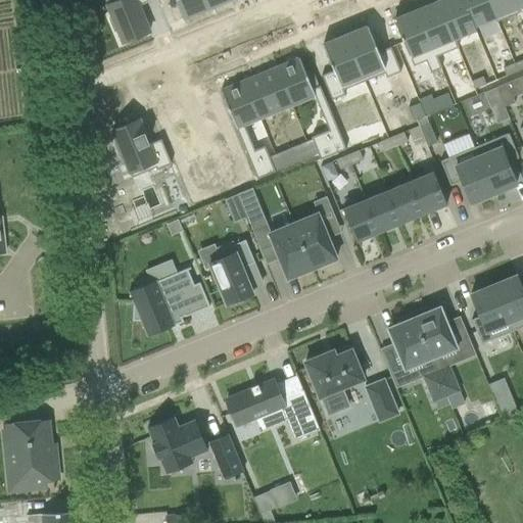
[(104,0),(112,18),(108,19),(114,33),(117,31),(123,43),(149,33),(139,7),(150,2),(149,0),(104,0)]
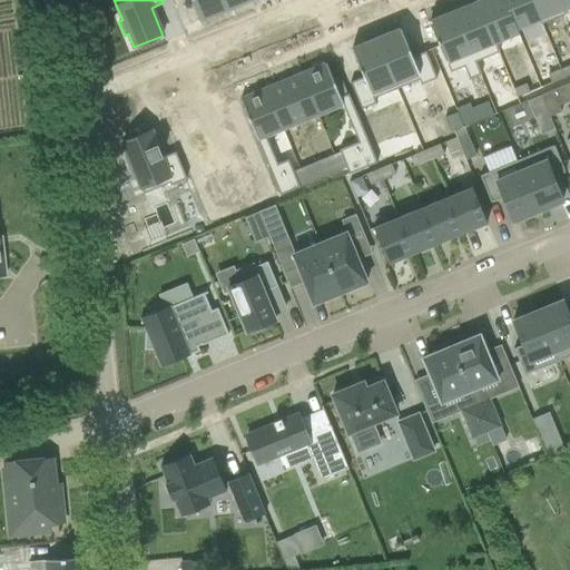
[(222,0),(192,0),(200,20),(226,9),(222,0)]
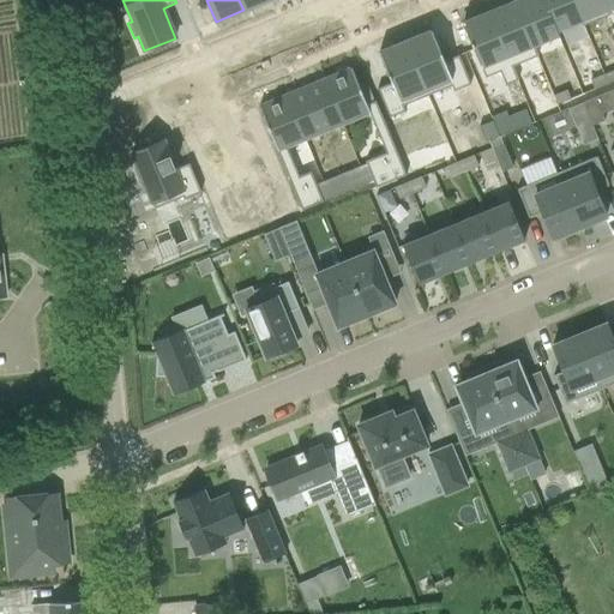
[(239,0),(244,10),(266,0),(239,0)]
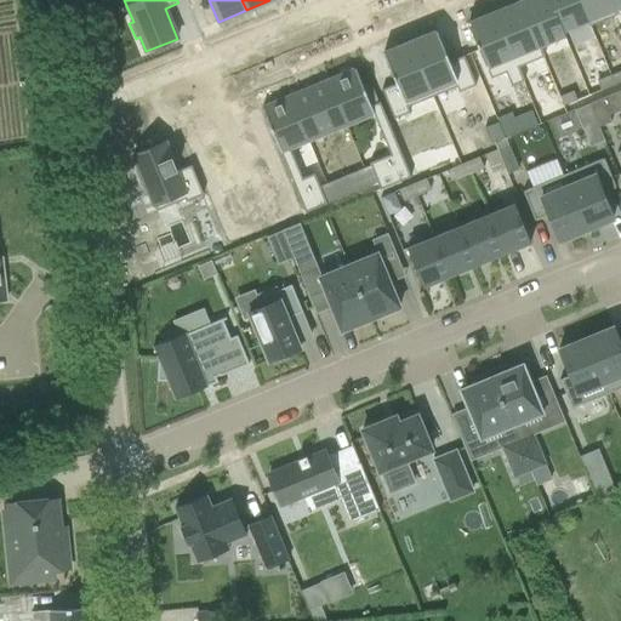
[(524,0),(519,3),(542,58),(543,57),(540,46),(564,36),(548,0),(524,0)]
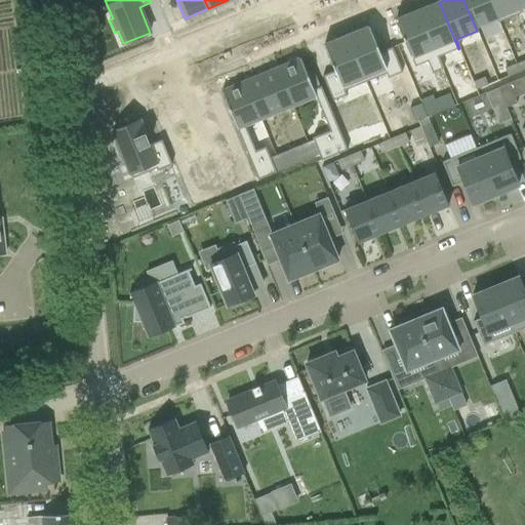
[(489,0),(463,0),(477,31),(476,27),(495,18),(497,23),(498,23),(489,0)]
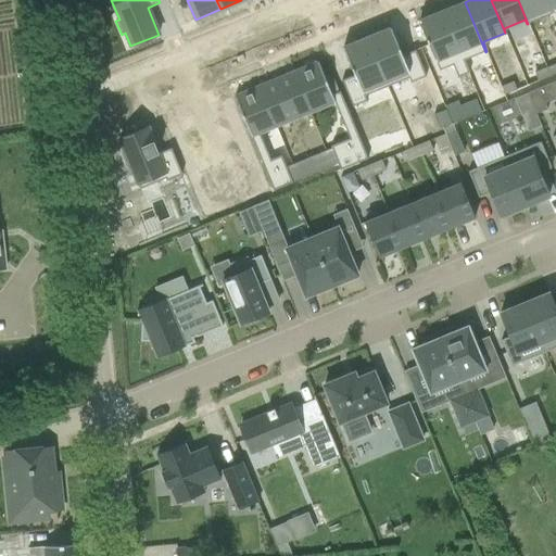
[(544,0),(518,0),(528,24),(551,14),(544,0)]
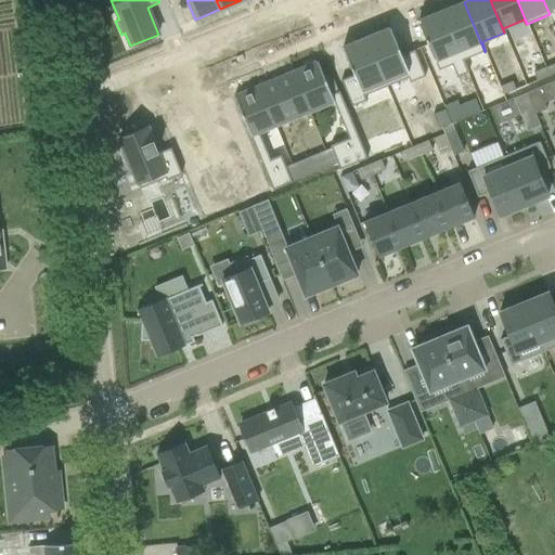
[(554,0),(543,0),(550,14),(551,14),(549,9),(554,5),(554,0)]
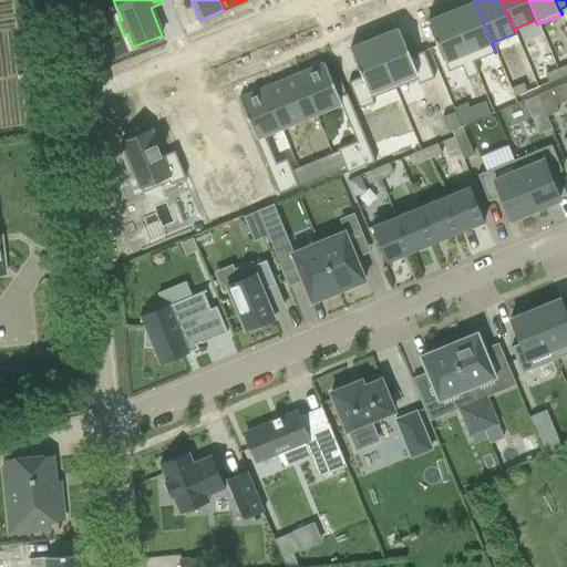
[(474,2),(451,11),(477,75),(478,74),(473,62),(495,53),(474,2)]
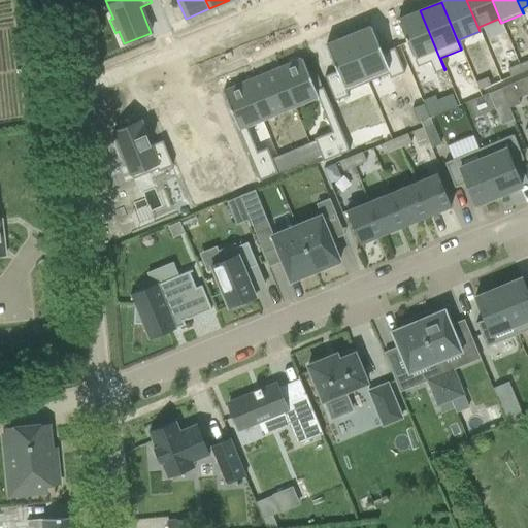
[(420,10),(397,20),(417,67),(429,62),(434,74),(444,70),(420,10)]
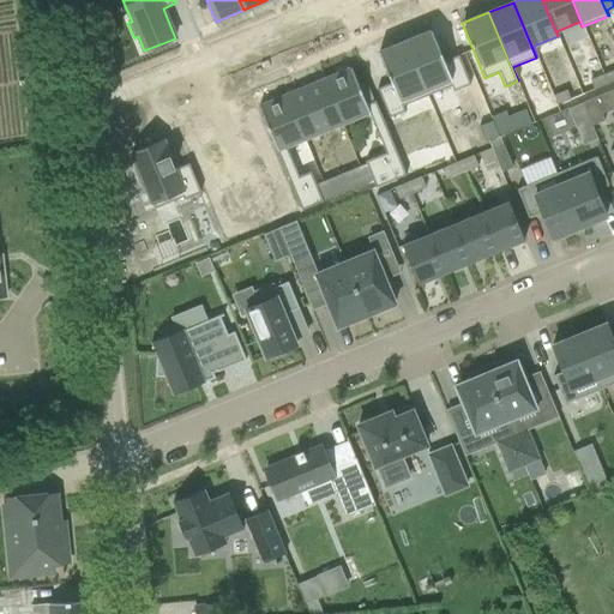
[(432,31),(405,42),(427,96),(451,86),(453,92),(470,85),(458,55),(444,61),(432,31)]
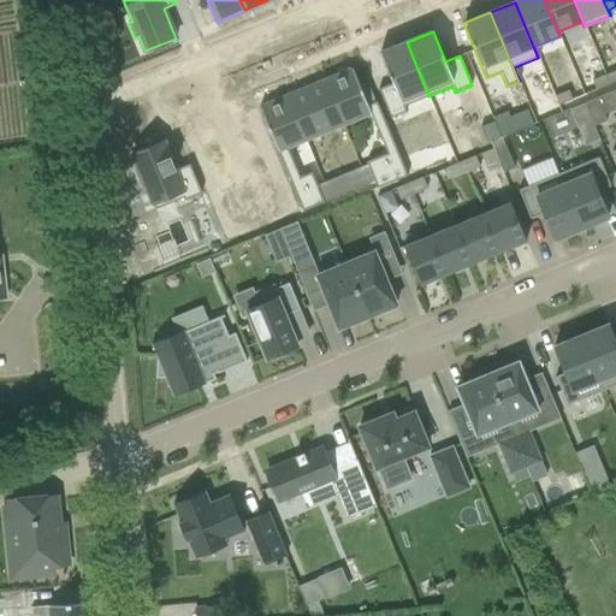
[(392,84),(378,89),(390,119),(407,112),(404,107),(428,96),(407,42),(380,53),(392,84)]
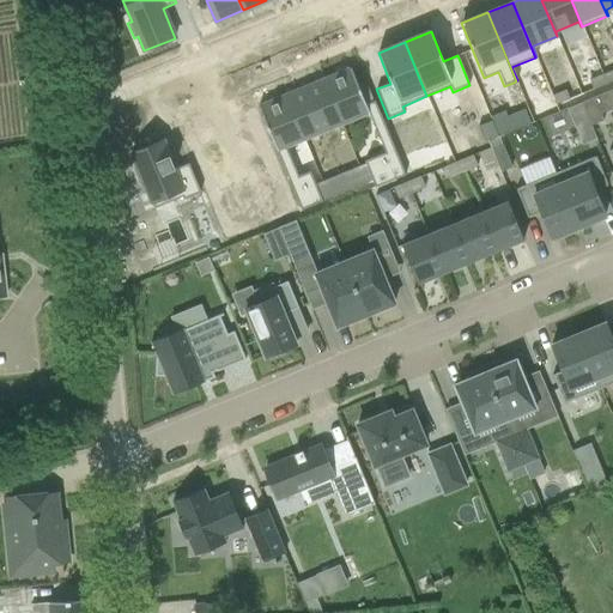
[(351,70),(325,80),(343,123),(368,113),(384,152),(364,162),(364,164),(350,170),(357,187),(371,181),(375,188),(405,176),(375,102),(365,105),(351,70)]
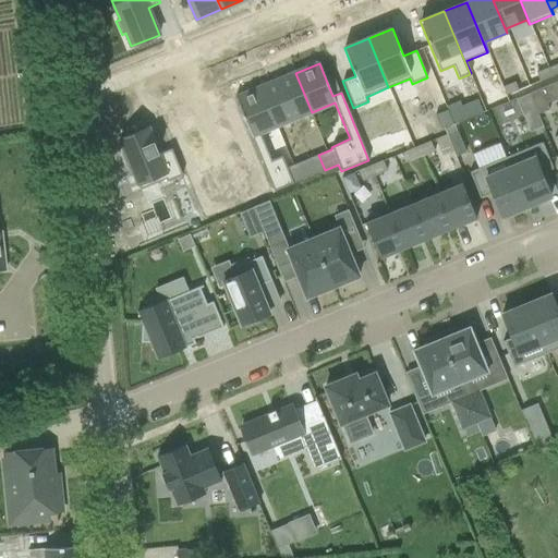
[(557,64),(548,69),(552,77),(557,74),(557,64)]
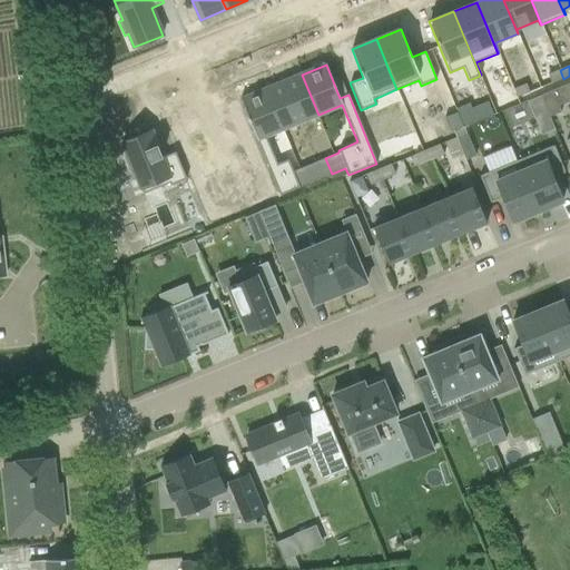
[(560,70),(548,76),(551,84),(563,79),(560,70)]
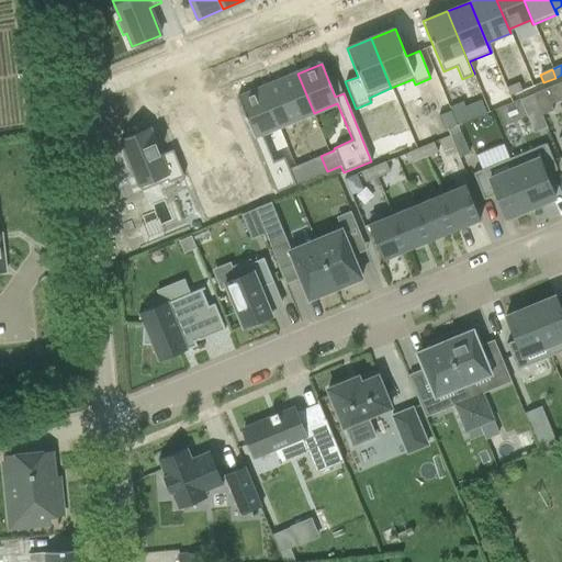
[(298,74),(279,80),(296,121),(314,113),(298,74)]
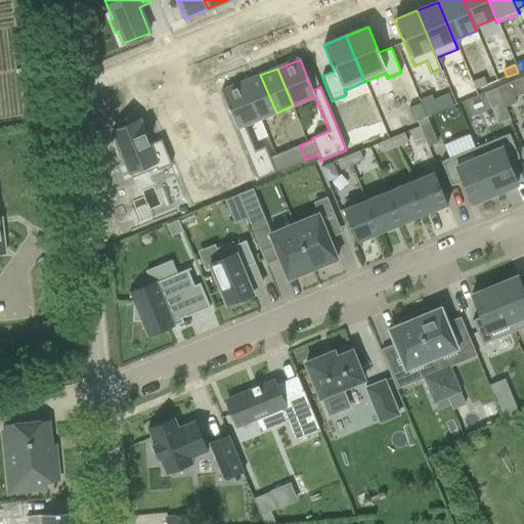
[(260,75),(244,82),(259,120),(276,113),(260,75)]
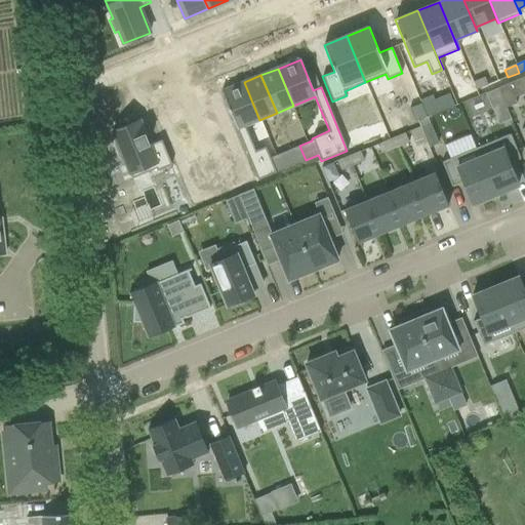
[(524,76),(509,83),(497,88),(500,96),(505,107),(506,108),(516,104),(514,97),(524,92),(524,76)]
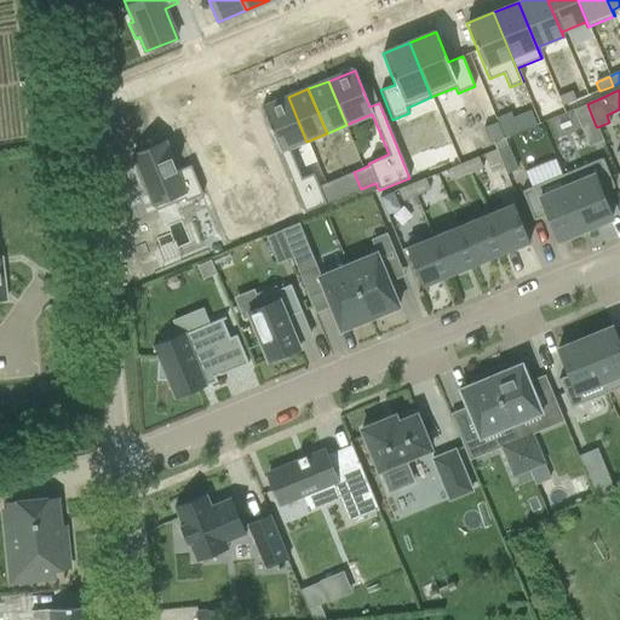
[(572,92),(558,98),(562,107),(575,102),(572,92)]
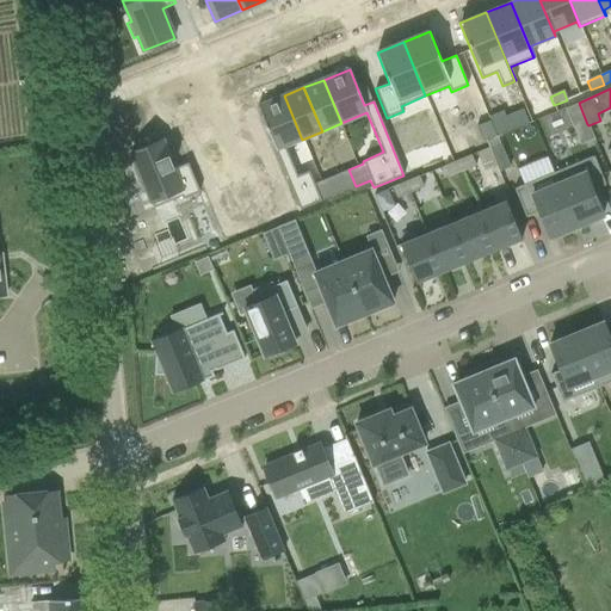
[(284,96),(258,106),(300,210),(337,195),(329,178),(314,184),(309,171),(297,176),(285,147),(302,140),(284,96)]
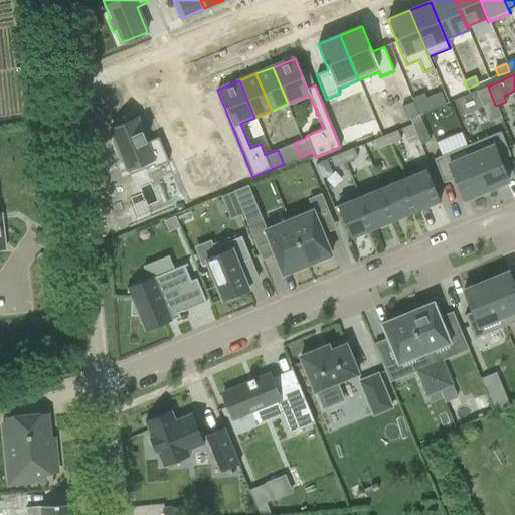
[(426,103),(415,107),(418,115),(430,110),(426,103)]
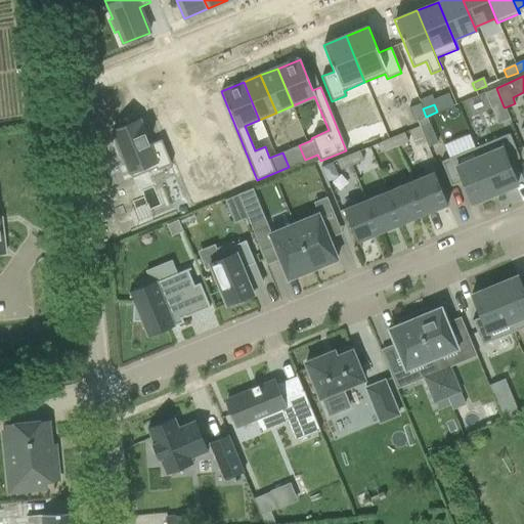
[(504,106),(493,112),(497,123),(509,119),(504,106)]
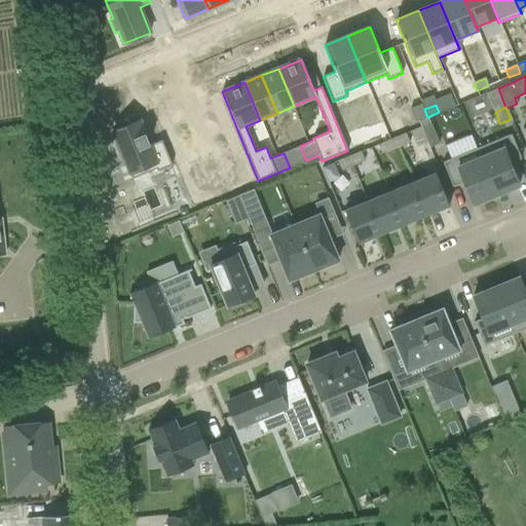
[(140,121),(113,133),(118,145),(114,146),(120,159),(123,158),(133,179),(156,170),(157,172),(172,165),(161,141),(149,146),(140,121)]
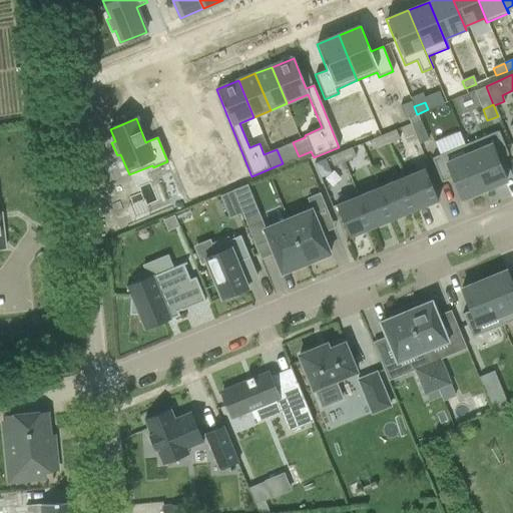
[(421,122),(411,126),(417,139),(419,144),(426,141),(424,136),(426,135),(421,122)]
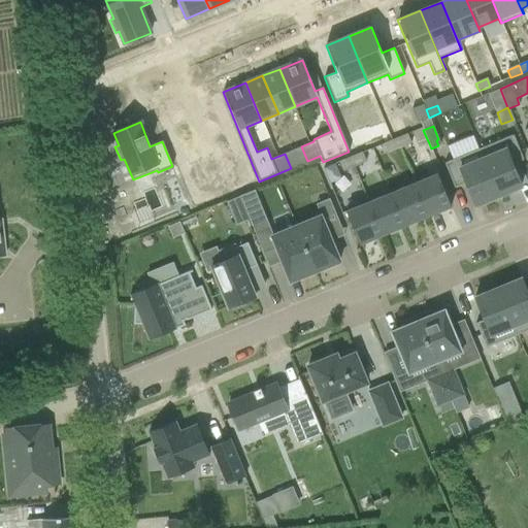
[(423,128),(411,132),(418,147),(429,143),(423,130),(423,128)]
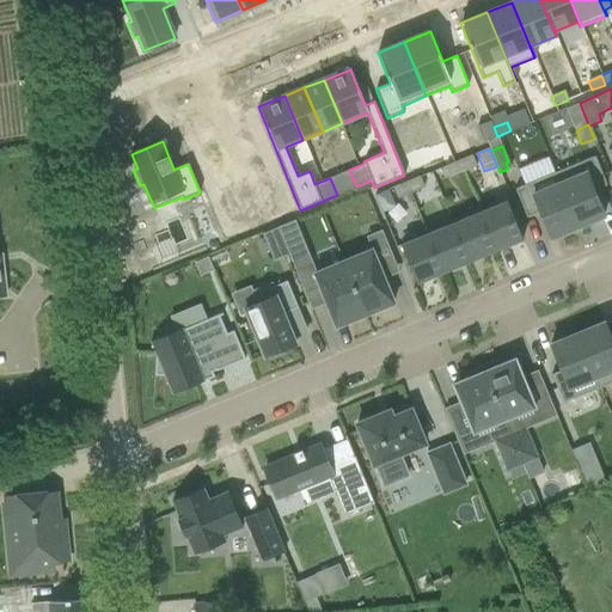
[(463,172),(476,166),(471,155),(458,161),(463,172)]
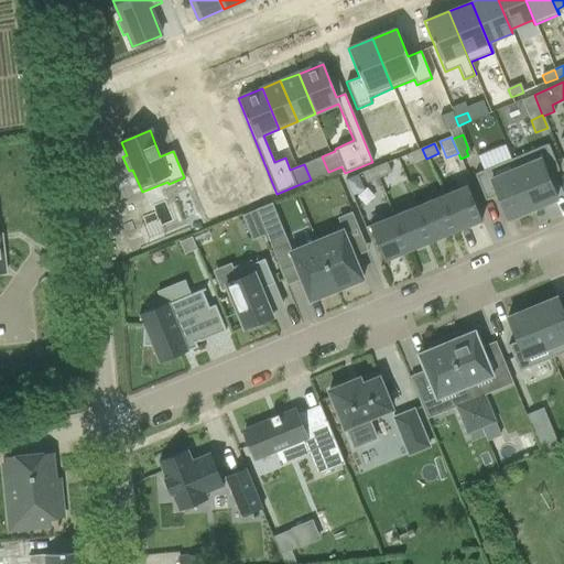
[(511,160),(532,210),(556,201),(546,176),(560,171),(549,144),(511,160)]
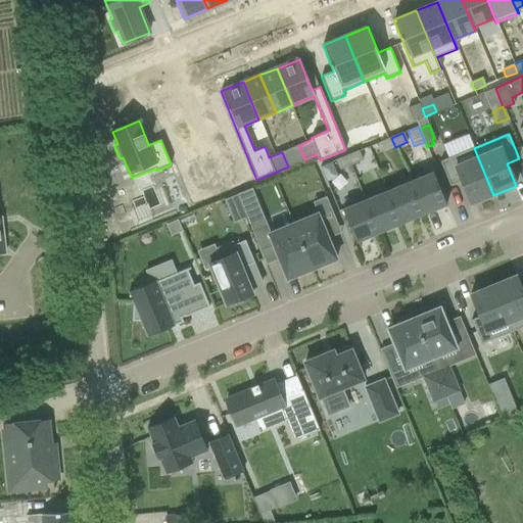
[(395,147),(391,138),(380,142),(384,151),(395,147)]
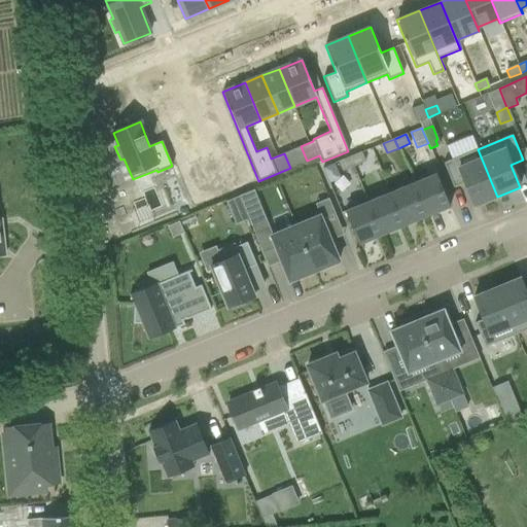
[(301,146),(292,149),(299,165),(307,161),(301,146)]
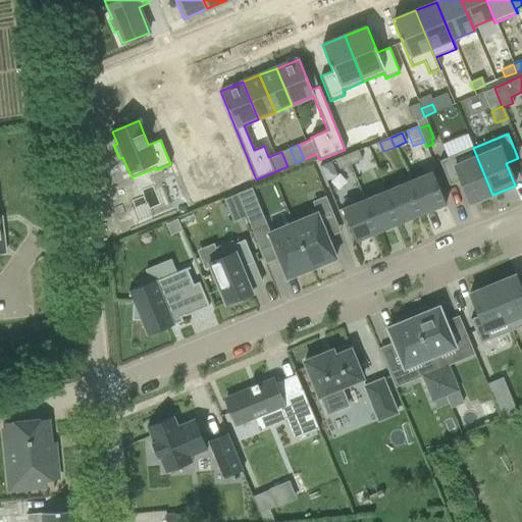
[(290,148),(281,152),(288,166),(296,163),(290,148)]
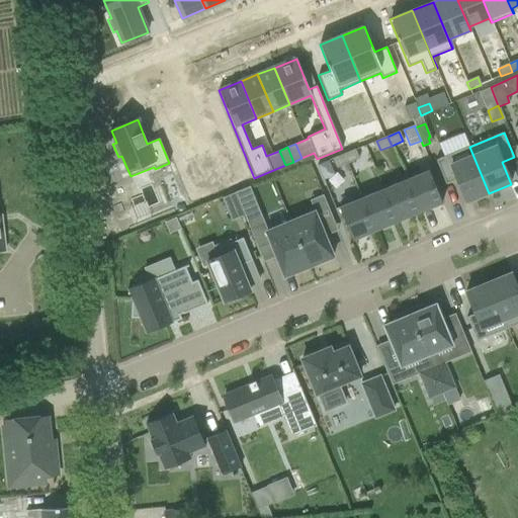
[(469,147),(436,160),(446,185),(457,180),(466,202),(489,193),(469,147)]
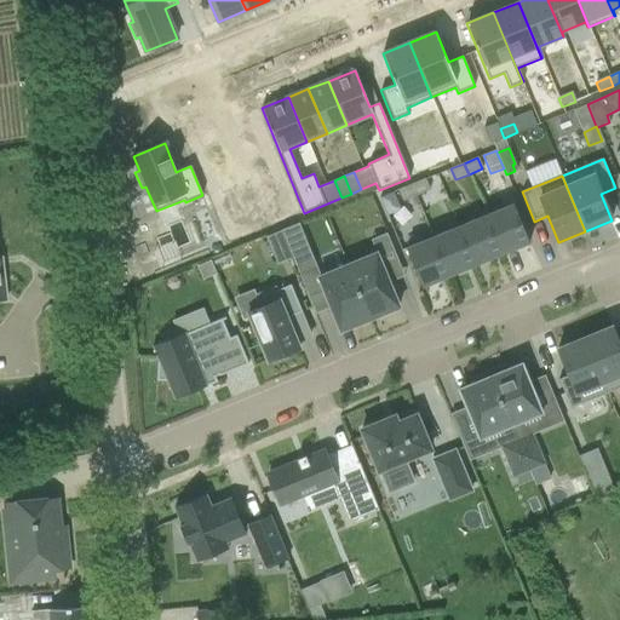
[(429,190),(424,179),(411,185),(415,196),(429,190)]
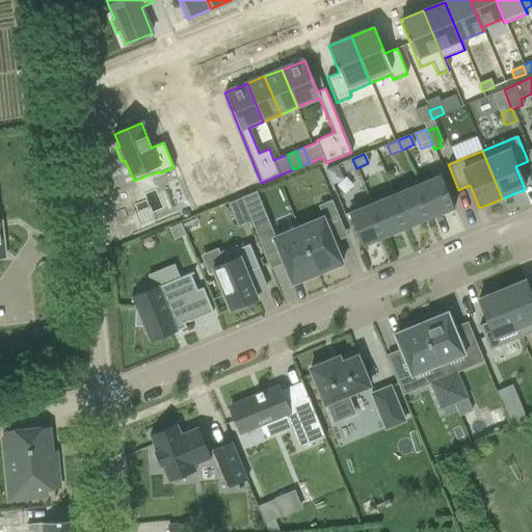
[(356,168),(352,159),(341,163),(345,173),(356,168)]
